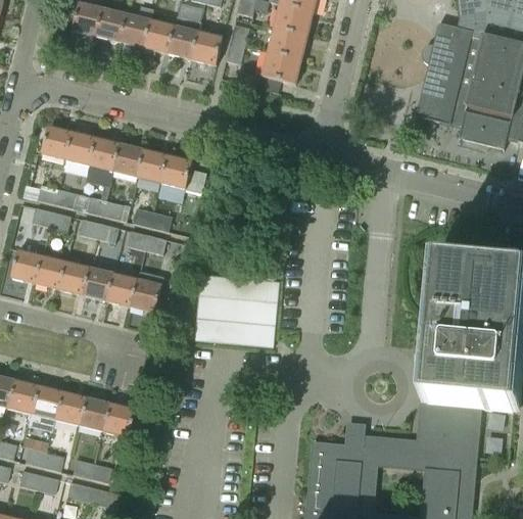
[(198,16),(200,3),(178,0),(176,13),(198,16)]
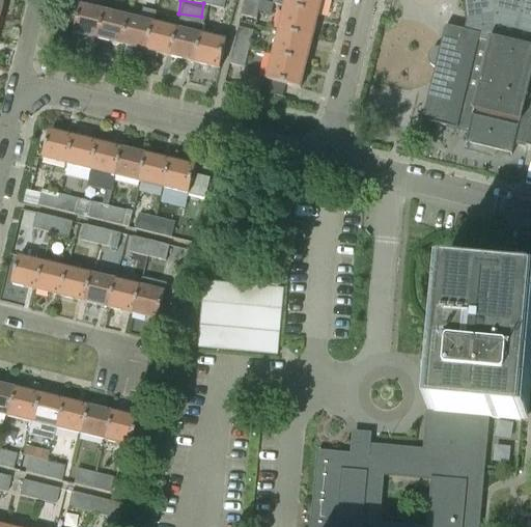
[(243,0),(241,12),(256,17),(260,0),(243,0)]
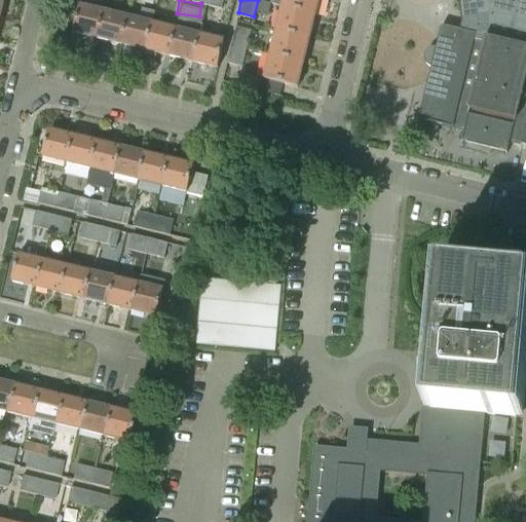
[(282,0),(282,4),(315,12),(317,0),(282,0)]
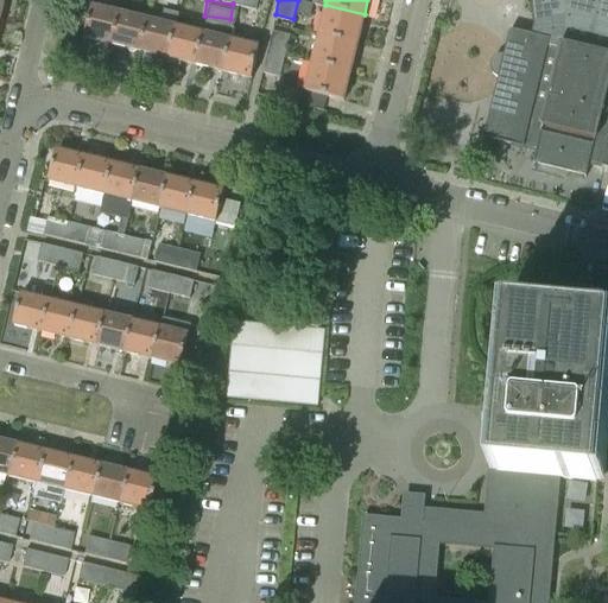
[(483,134),(483,135),(536,148),(533,162),(534,162),(534,160),(584,172),(584,173),(586,175),(589,162),(607,165),(607,0),(531,0),(533,21),(531,32),(510,26),(510,29),(511,29),(505,52),(502,51),(501,51),(499,52),(496,52),(495,54),(494,56),(492,57),(492,58),(491,61),(491,63),(491,65),(491,67),(492,69),(493,70),(494,73),(495,74),(498,75),(499,75),(485,134),(483,134)]
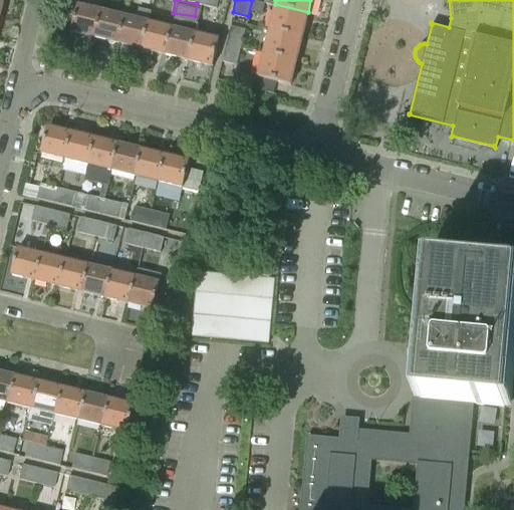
[(94,35),(101,8),(77,3),(70,29),(94,35)]
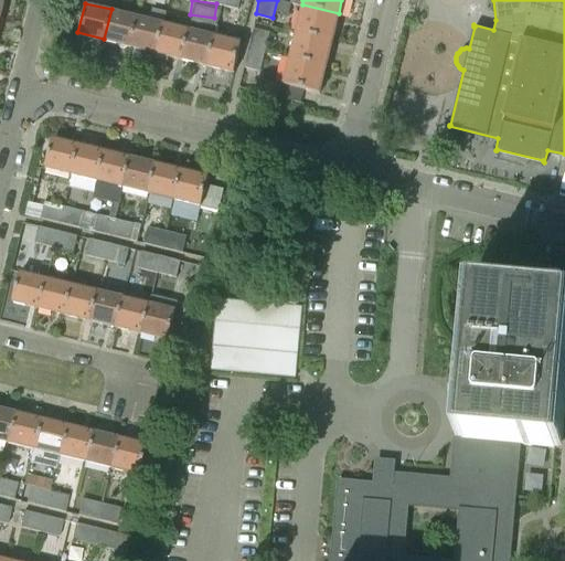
[(339,13),(302,4),(296,30),(332,39),(339,13)]
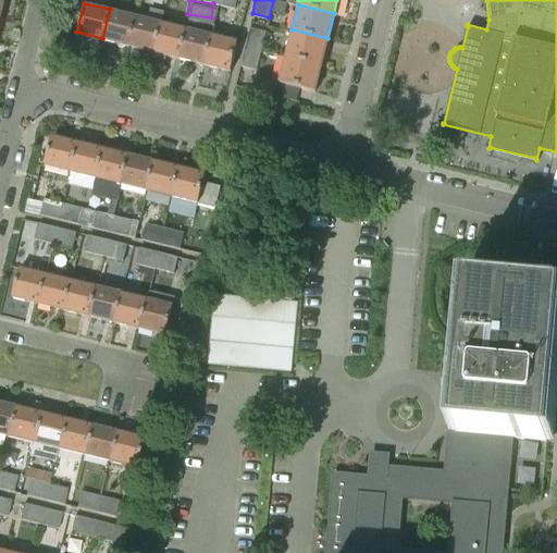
[(135,15),(128,44),(153,50),(160,22),(163,10),(150,7),(147,19),(135,15)]
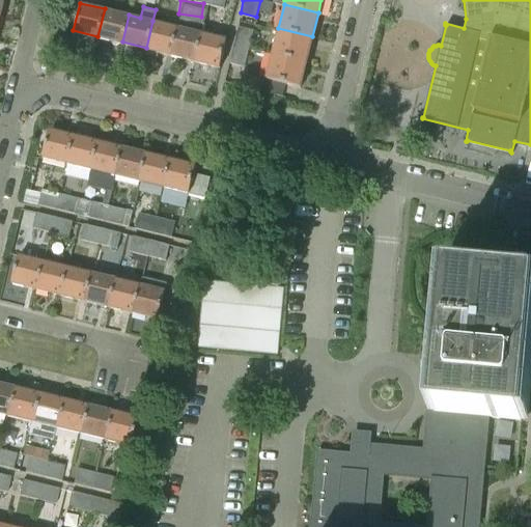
[(129,15),(105,8),(98,36),(122,42),(129,15)]
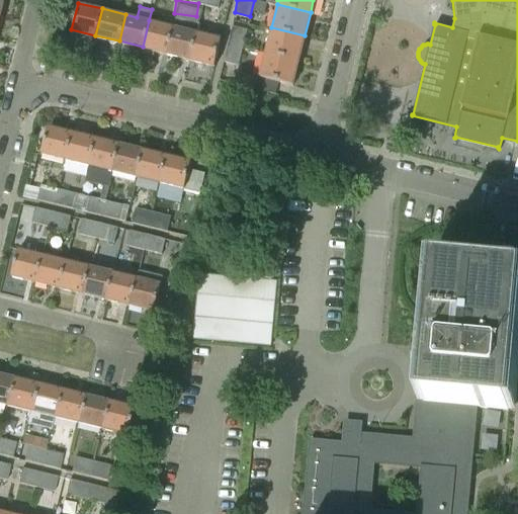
[(173,25),(166,53),(190,58),(196,31),(199,22),(175,16),(173,25)]
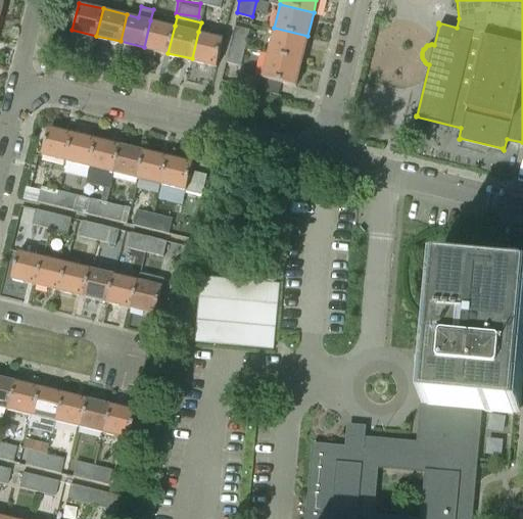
[(150,20),(144,47),(168,53),(175,26),(150,20)]
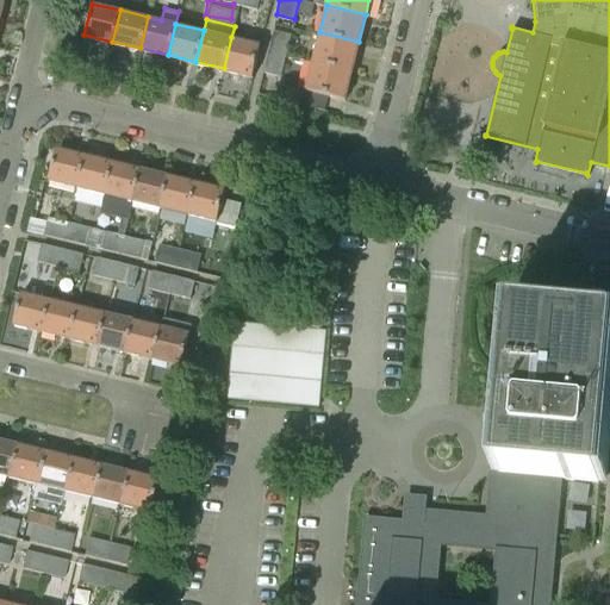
[(268,49),(286,54),(291,32),(273,29),(268,49)]
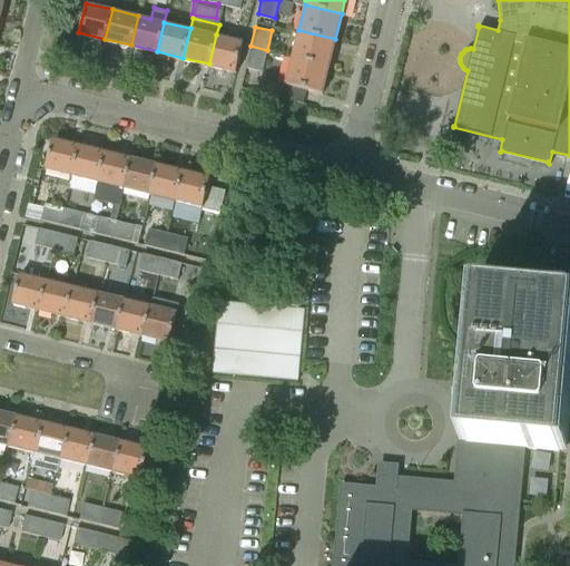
[(298,30),(293,57),(328,65),(335,39),(298,30)]
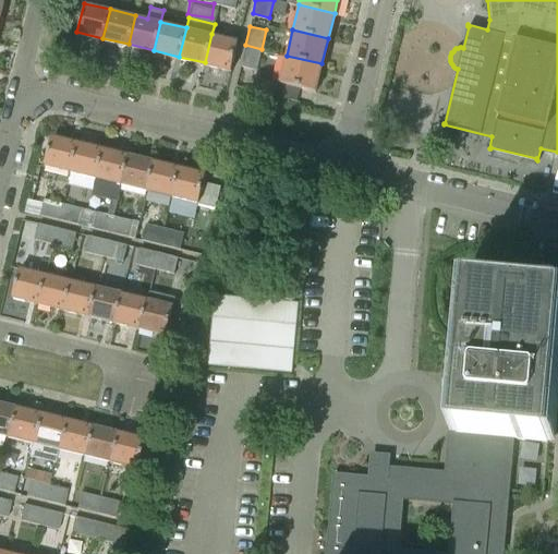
[(238,40),(211,34),(205,62),(231,69),(238,40)]
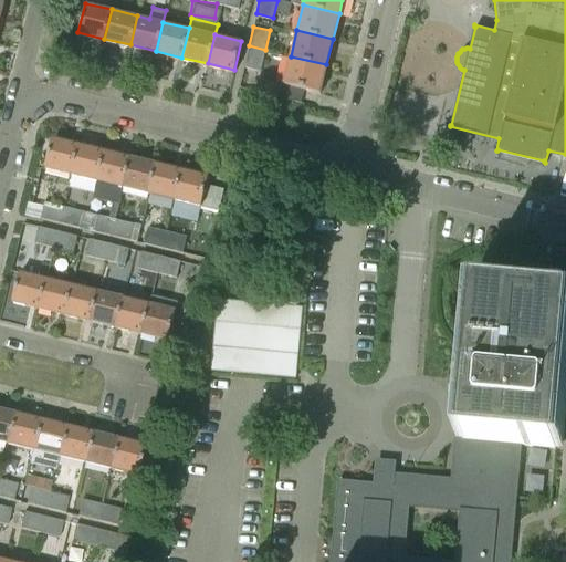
[(265,50),(249,45),(244,65),(261,69),(265,50)]
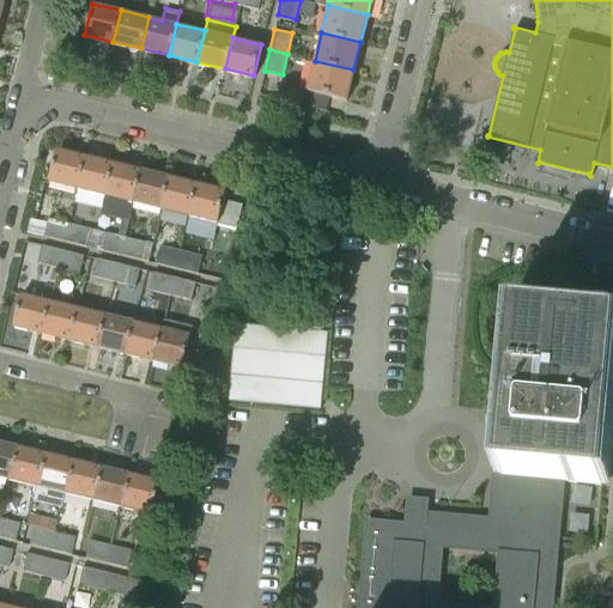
[(353,70),(315,61),(308,89),(346,98),(353,70)]
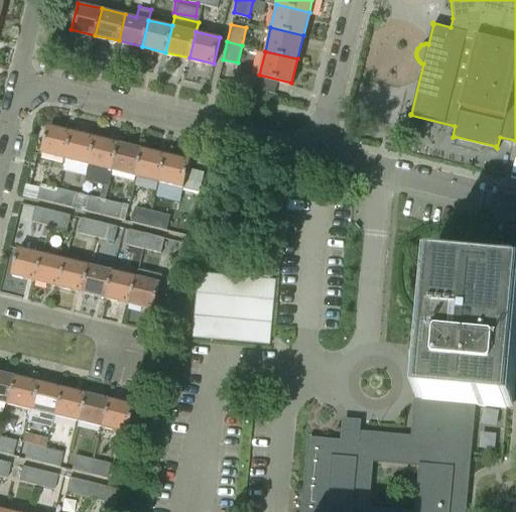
[(66,157),(72,130),(47,125),(41,151),(66,157)]
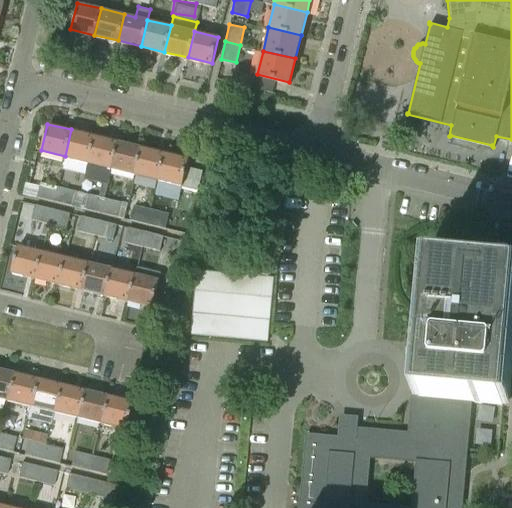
[(71,129),(65,156),(88,162),(95,135),(71,129)]
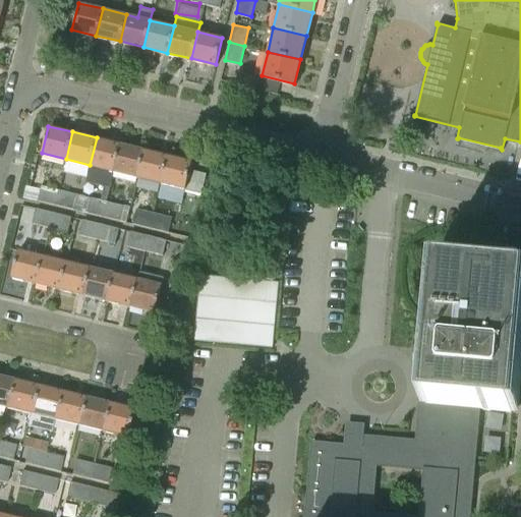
[(120,144),(97,137),(90,165),(113,170),(120,144)]
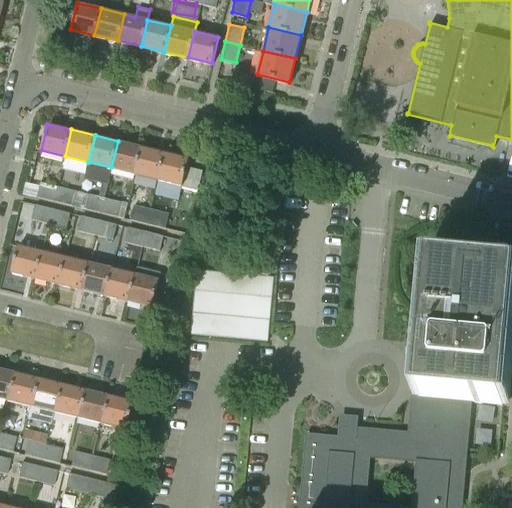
[(141,147),(118,141),(111,167),(135,173),(141,147)]
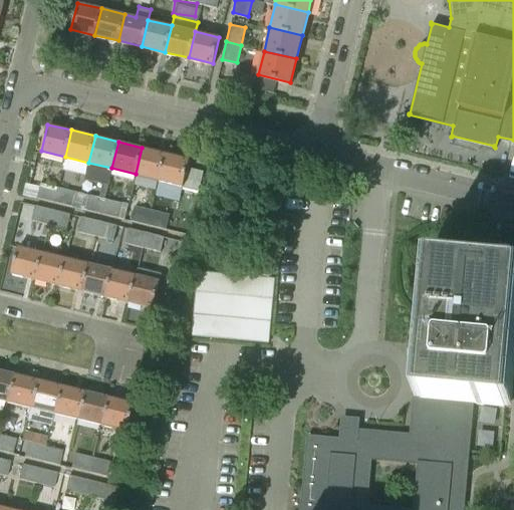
[(166,153),(142,148),(136,174),(159,180),(166,153)]
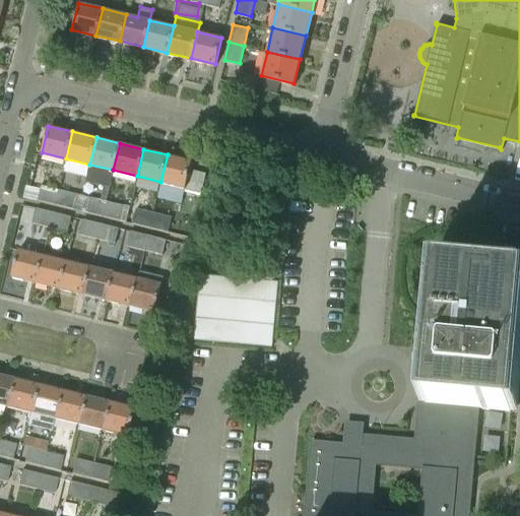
[(168,154),(160,182),(185,188),(192,160),(168,154)]
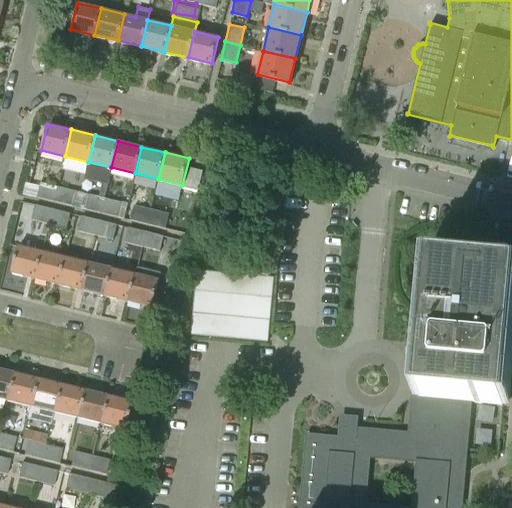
[(54,200),(58,185),(40,180),(36,195),(54,200)]
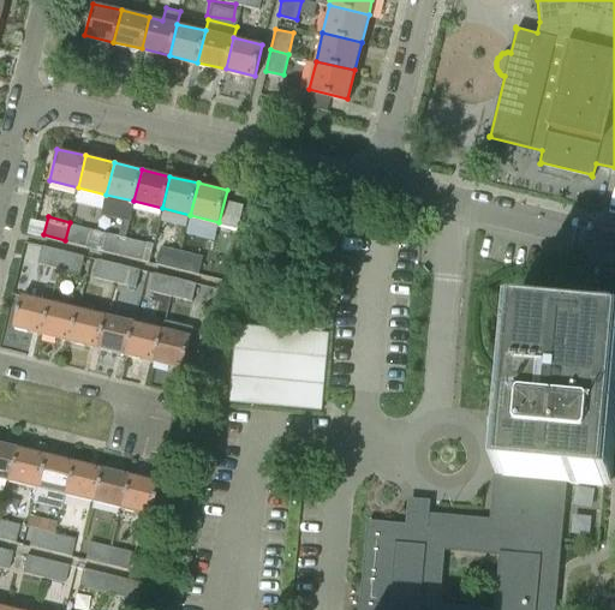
[(90,227),(70,222),(65,240),(87,245),(90,227)]
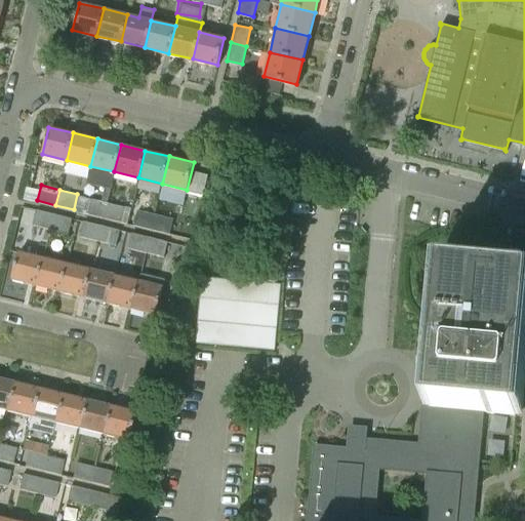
[(104,216),(107,201),(89,197),(85,212),(104,216)]
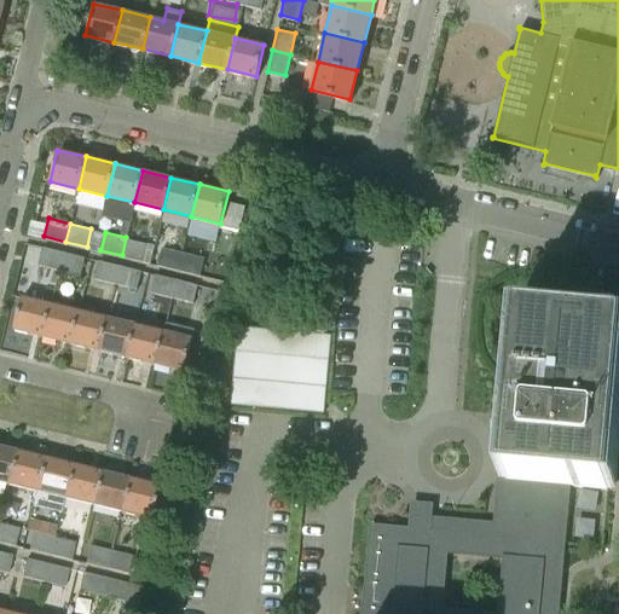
[(148,242),(126,237),(122,255),(143,260),(148,242)]
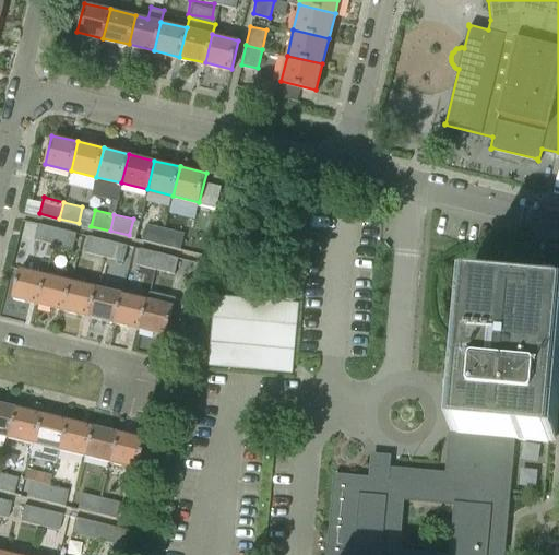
[(54,243),(57,226),(38,222),(34,238),(54,243)]
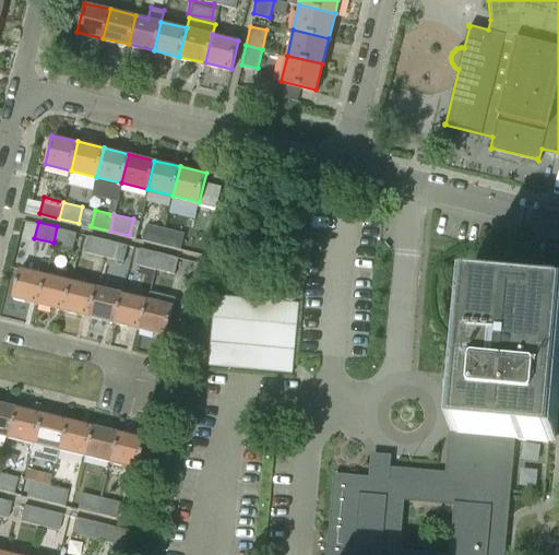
[(161,243),(165,226),(145,222),(142,238),(161,243)]
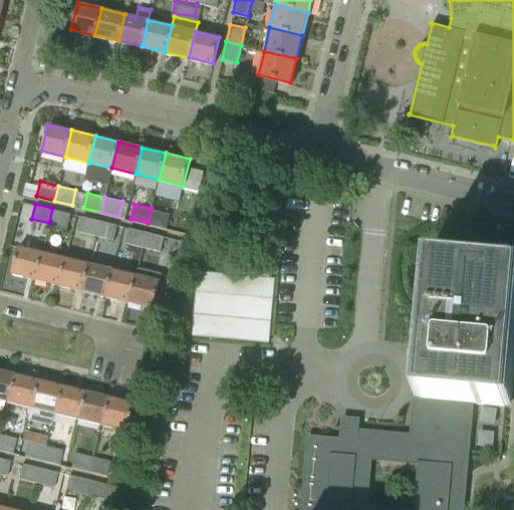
[(52,208),(49,223),(66,227),(70,212),(52,208)]
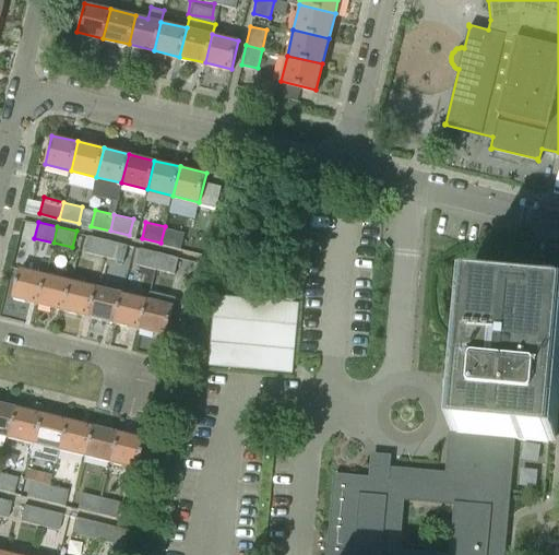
[(165,226),(161,243),(180,248),(185,232),(165,226)]
